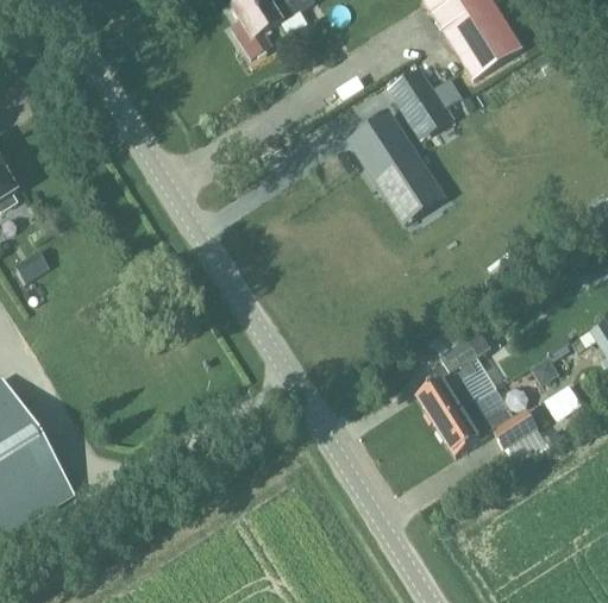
[(263,31),(295,11),(296,12),(313,1),(312,0),(239,0),(230,6),(239,20),(230,26),(250,58),(271,45),(263,31)]
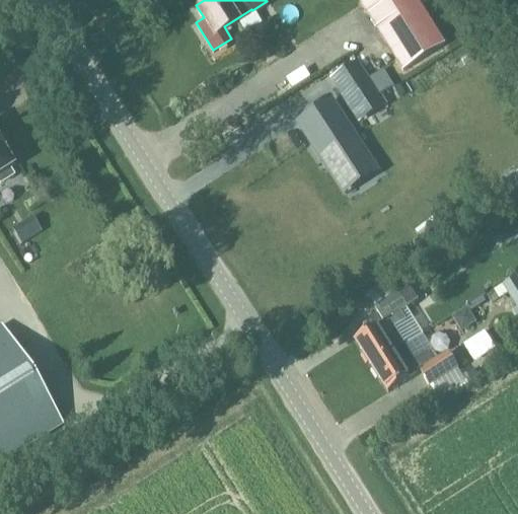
[(402,68),(446,41),(421,0),(361,0),(402,68)]
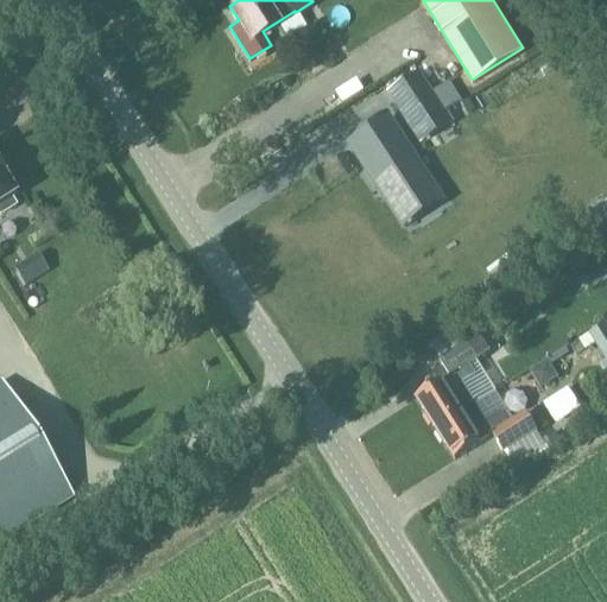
[(386,112),(346,138),(391,208),(431,183),(386,112)]
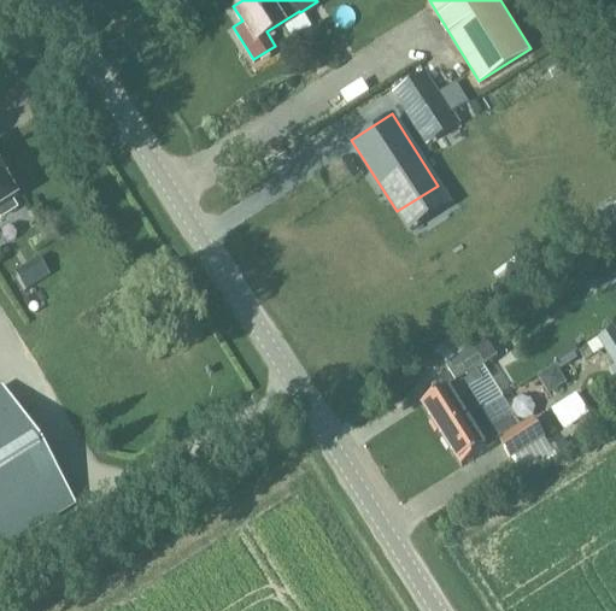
[(0,215),(16,205),(11,197),(16,194),(0,168),(0,215)]
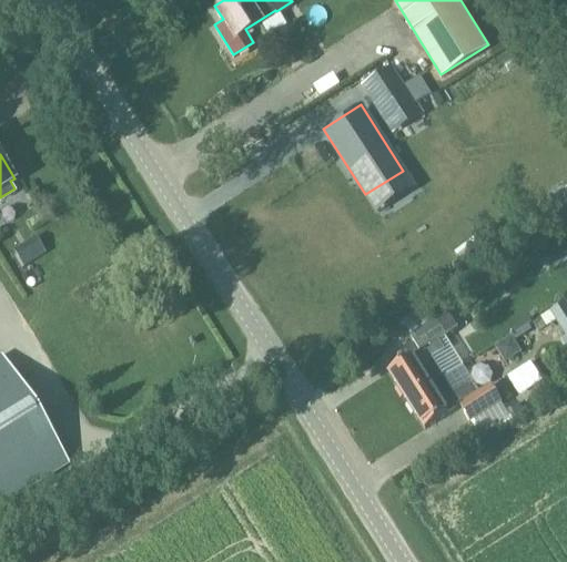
[(13,244),(23,259),(44,247),(36,231),(13,244)]
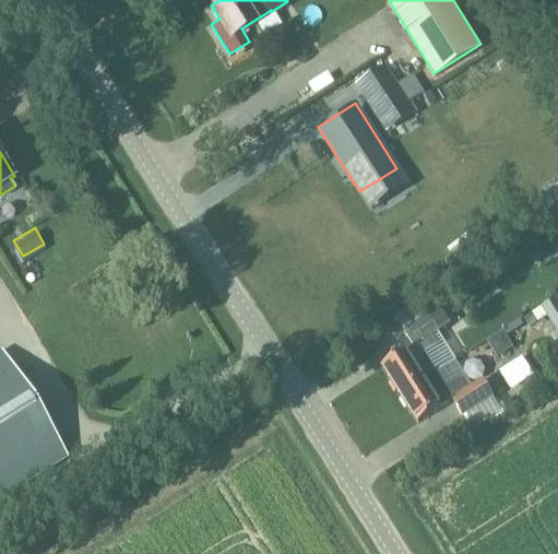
[(393,305),(401,320),(428,307),(420,291),(393,305)]
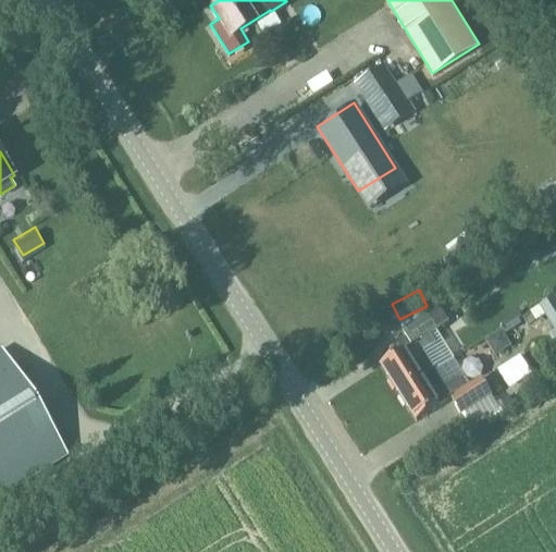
[(555,293),(523,313),(528,320),(545,309),(555,324),(555,328),(551,330),(554,336),(555,335),(555,293)]
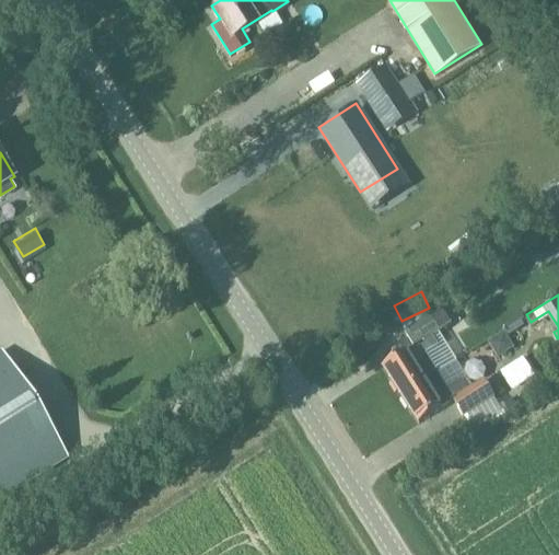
[(402,392),(438,369),(427,350),(438,343),(432,334),(443,326),(433,311),(405,330),(415,344),(384,363),(402,392)]
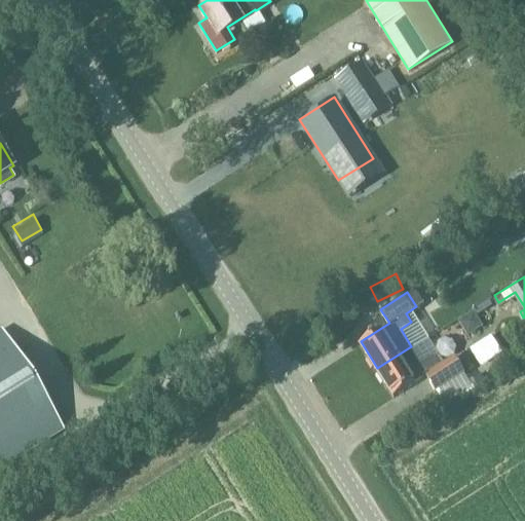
[(449,326),(459,346),(473,339),(462,320),(449,326)]
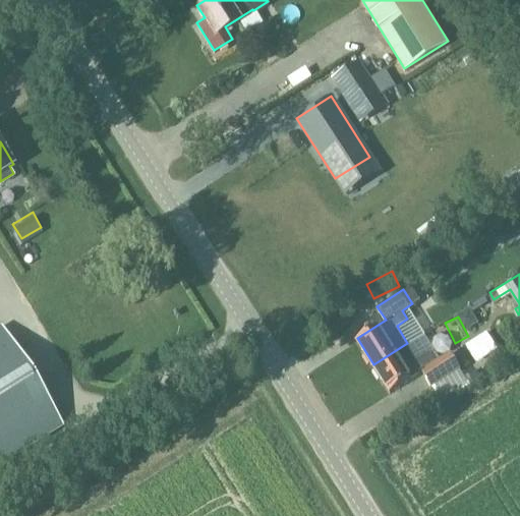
[(2,328),(0,329),(0,456),(59,420),(2,328)]
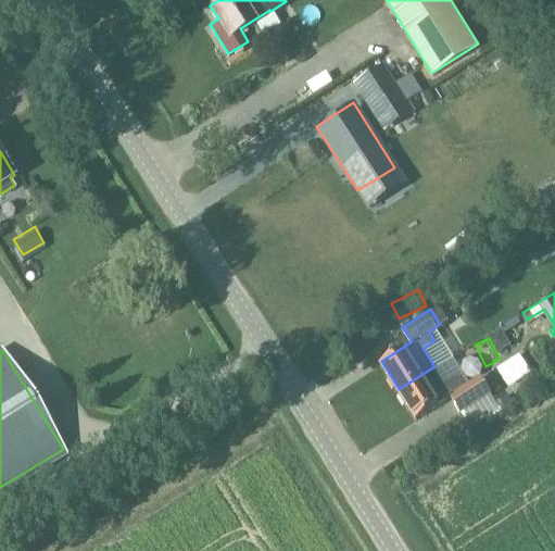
[(434,366),(399,389),(416,416),(440,402),(451,395),(461,410),(491,390),(481,374),(465,385),(458,374),(445,383),(434,366)]
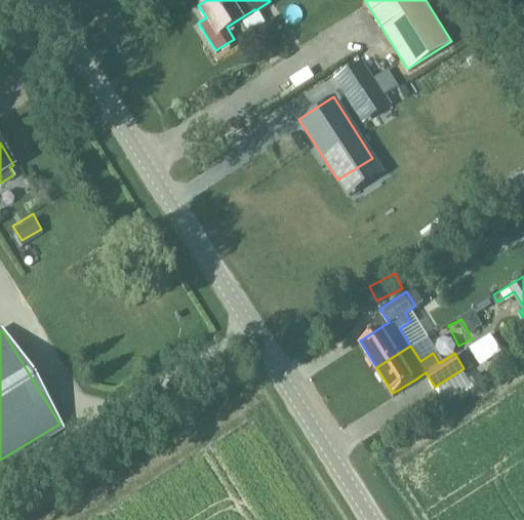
[(101,452),(109,446),(106,441),(96,446),(101,452)]
